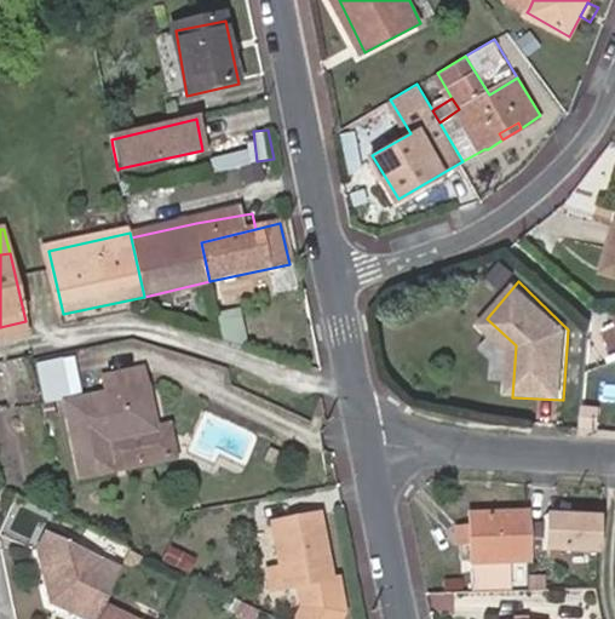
[(0,340),(29,334),(26,321),(0,327),(0,340)]
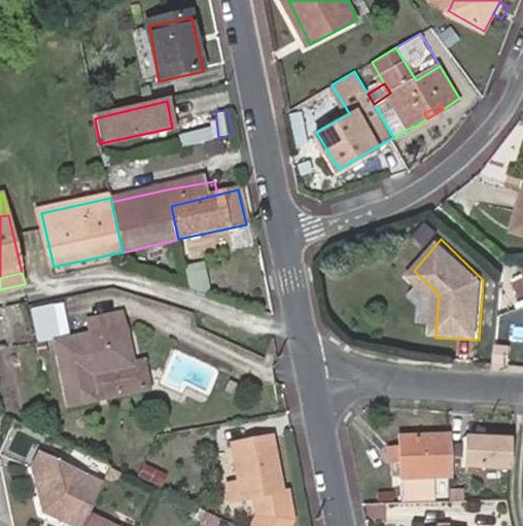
[(68,300),(51,302),(60,338),(76,335),(68,300)]
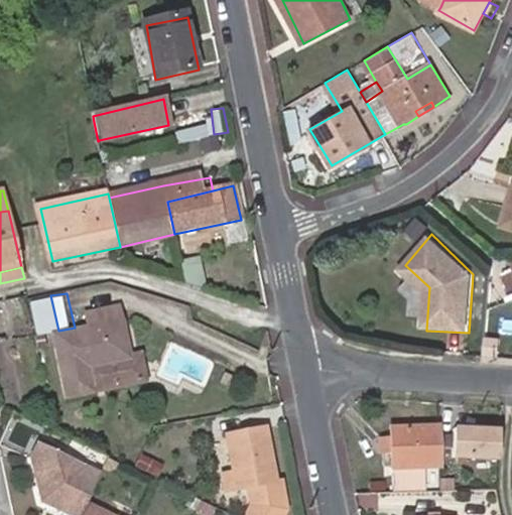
[(49,297),(29,300),(38,339),(39,339),(51,336),(57,335),(49,297)]
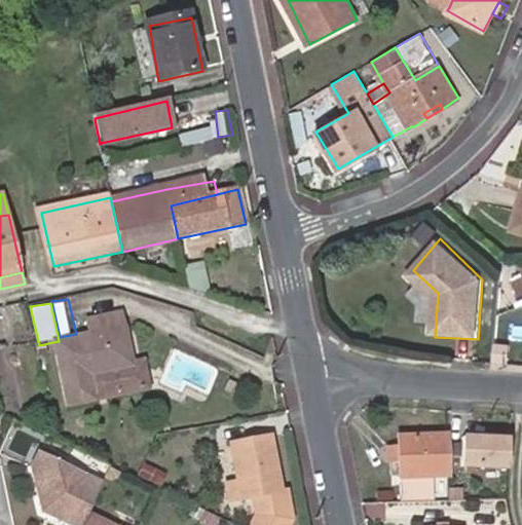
[(137,364),(124,314),(92,321),(96,338),(62,345),(75,407),(152,388),(146,363),(137,364)]
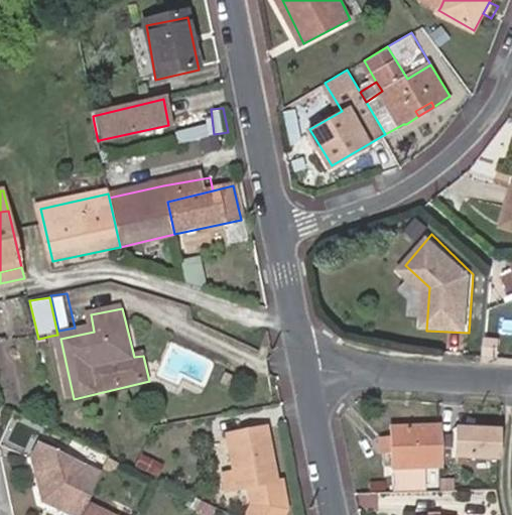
[(51,336),(39,339),(43,354),(55,352),(51,336)]
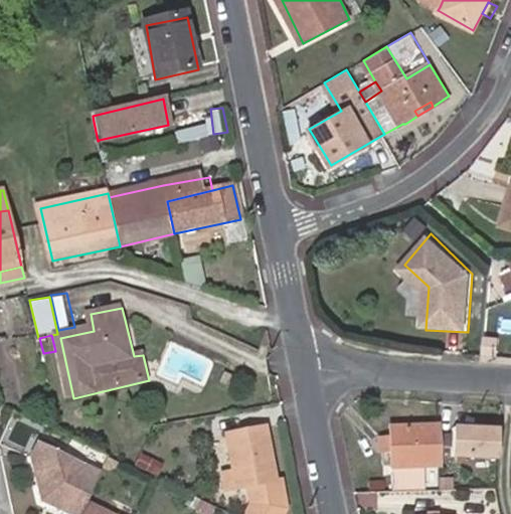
[(446,459),(445,422),(443,422),(396,424),(396,432),(397,449),(398,462),(428,460),(446,459)]
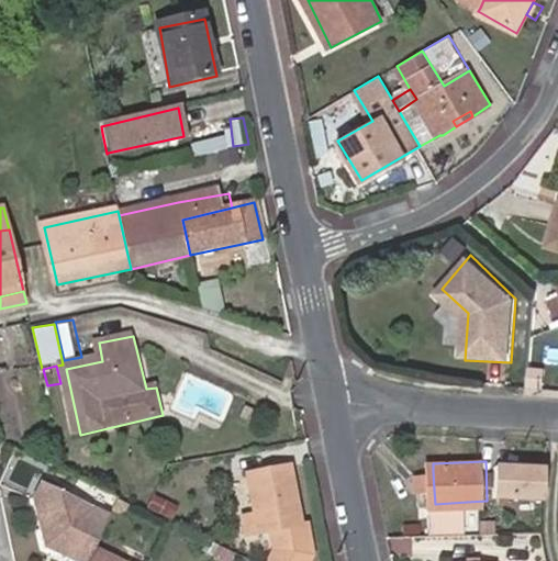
[(286,506),(292,505),(283,463),(243,473),(249,514),(241,516),(243,531),(289,523),(286,506)]
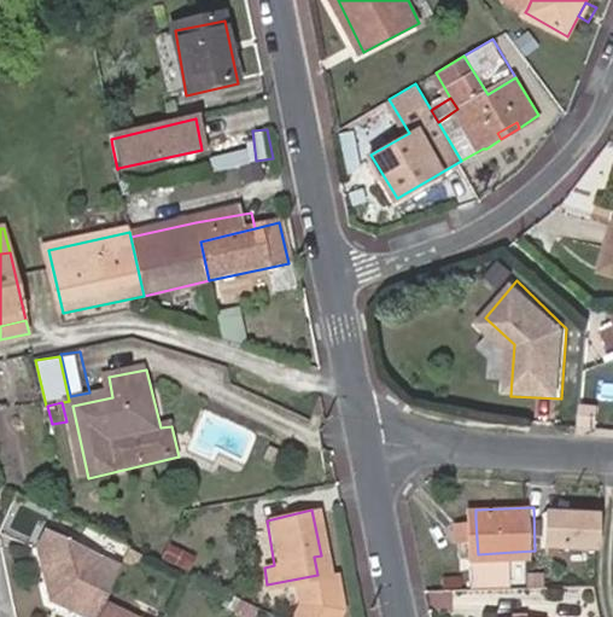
[(603,547),(606,513),(552,510),(548,543),(603,547)]
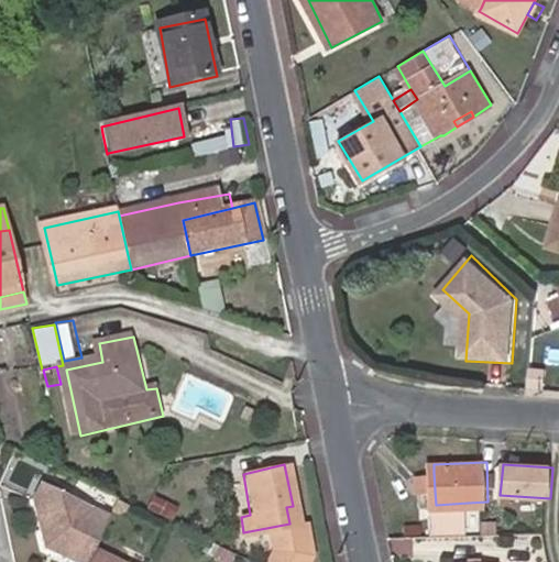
[(435,491),(434,472),(420,473),(422,491),(435,491)]
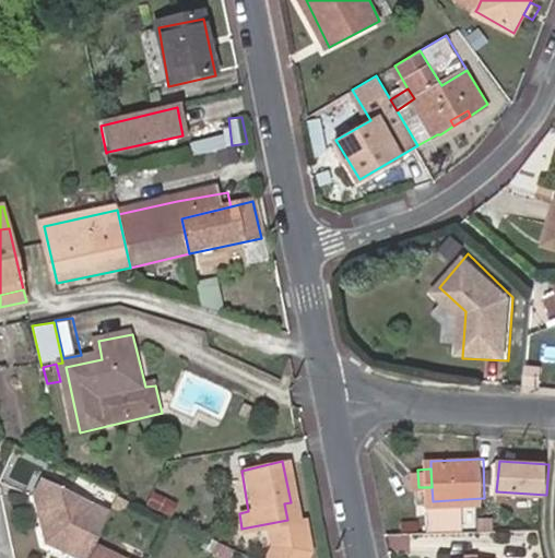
[(89,557),(95,544),(109,514),(40,481),(35,493),(48,542),(58,547),(79,557),(89,557)]
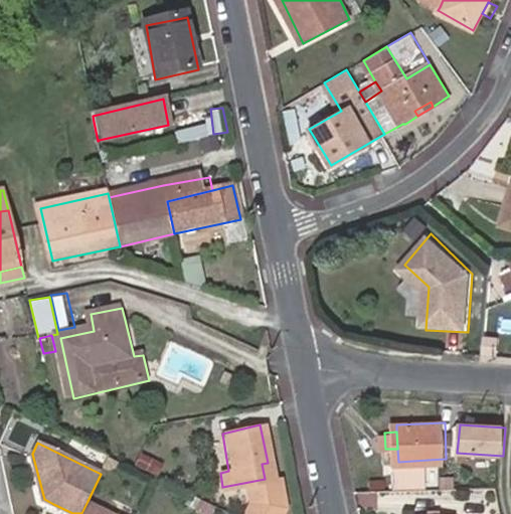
[(128,446),(123,457),(153,472),(158,461),(128,446)]
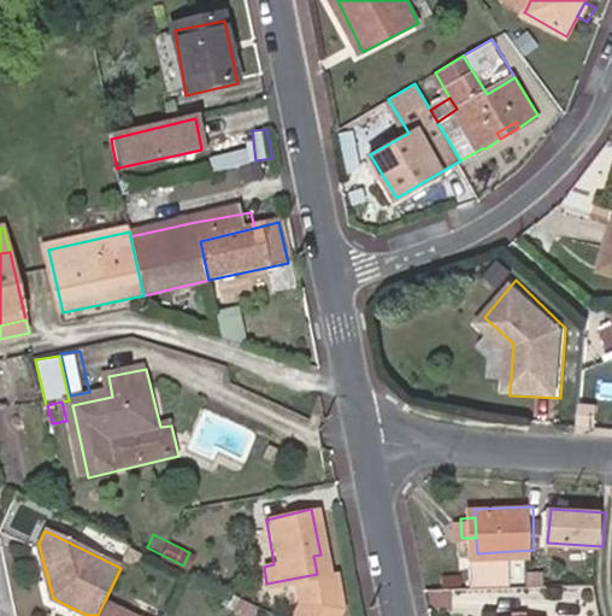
[(512,551),(477,553),(480,586),(515,586),(512,551)]
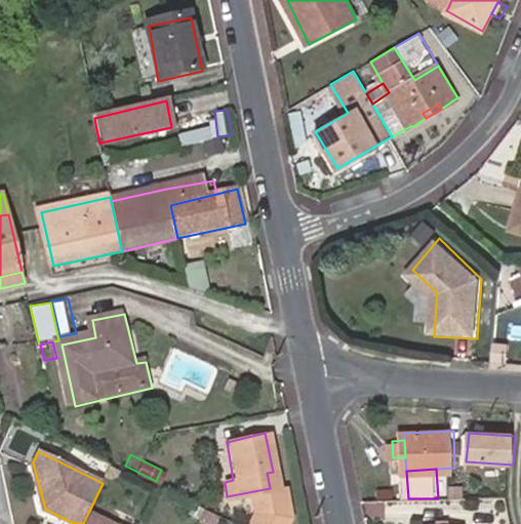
[(276,487),(273,472),(267,473),(270,488),(276,487)]
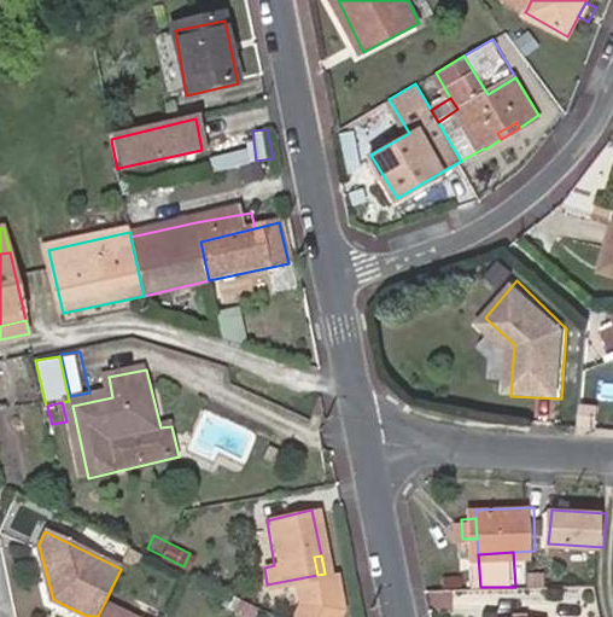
[(240,597),(231,593),(225,604),(234,609),(240,597)]
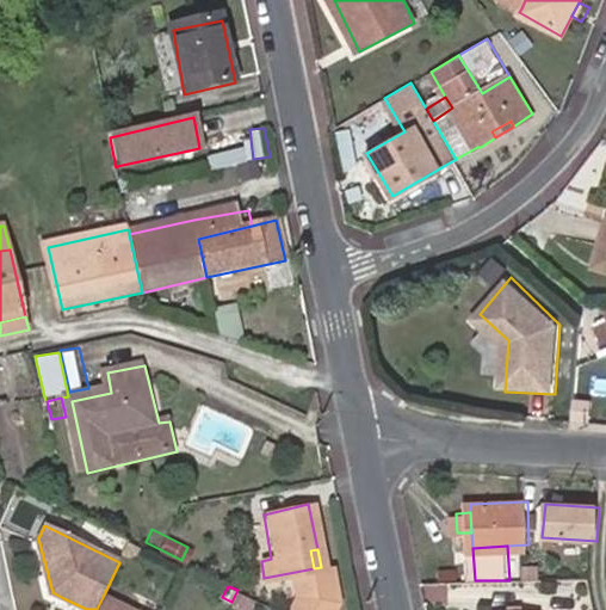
[(237,590),(232,602),(248,609),(253,609),(258,599),(237,590)]
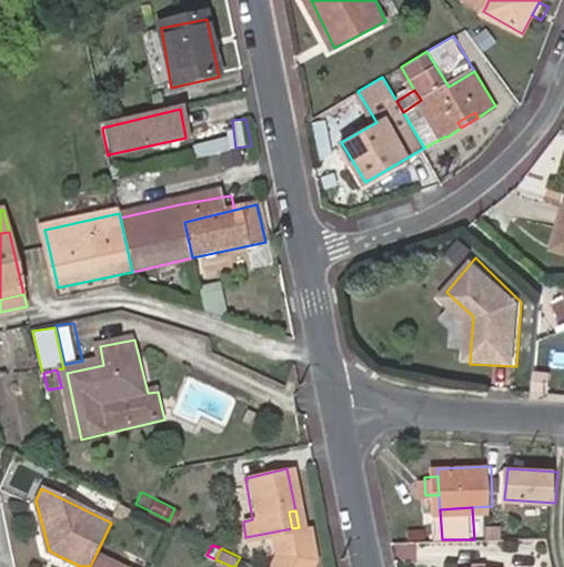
[(127,566),(97,553),(90,566),(127,566)]
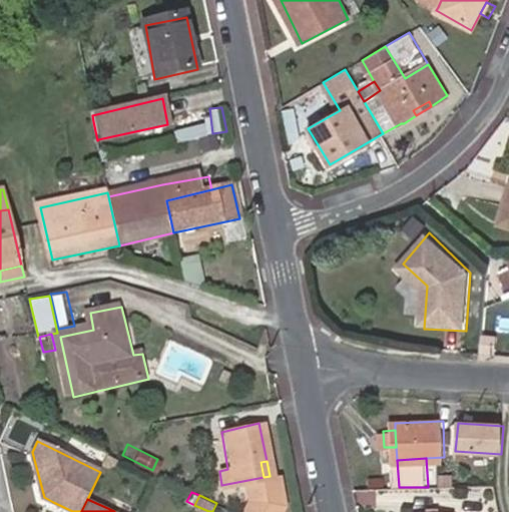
[(72,511),(53,502),(48,511),(50,511),(72,511)]
